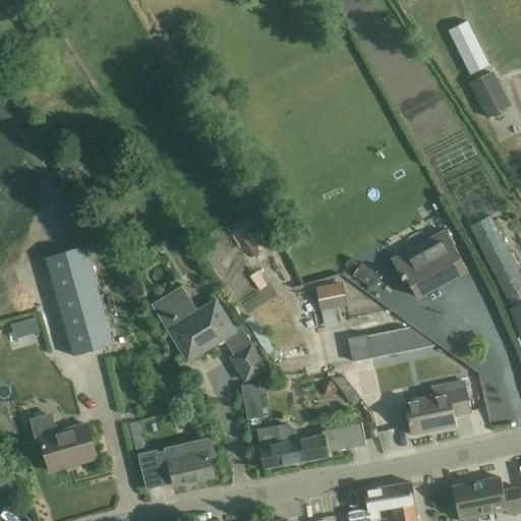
[(449,33),(471,76),(489,66),(468,22),(449,33)]
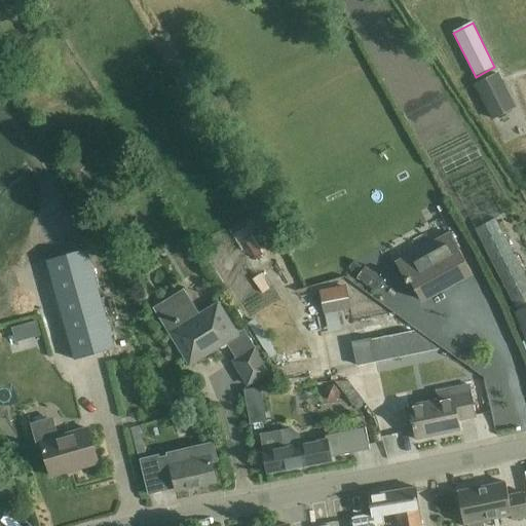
[(497,74),(476,85),(493,118),(515,107),(497,74)]
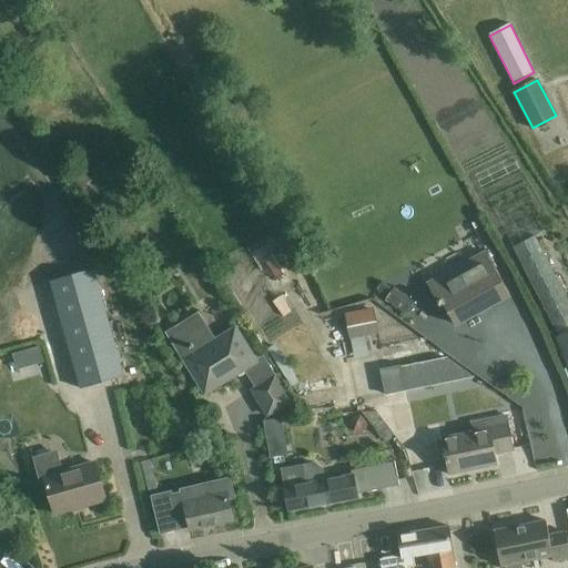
[(557,337),(567,331),(567,303),(535,236),(513,247),(557,337)]
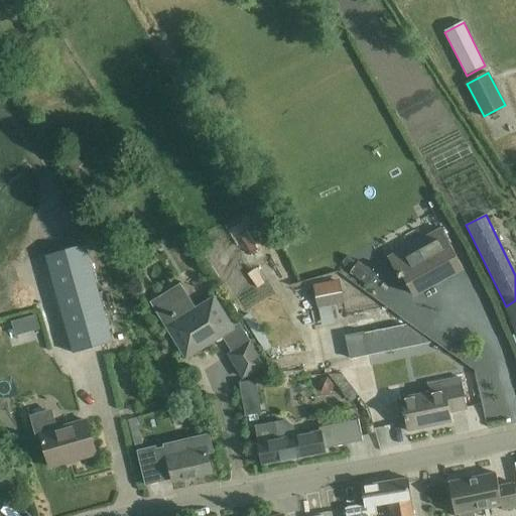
[(388,258),(389,261),(399,278),(403,276),(413,295),(463,268),(441,230),(388,258)]
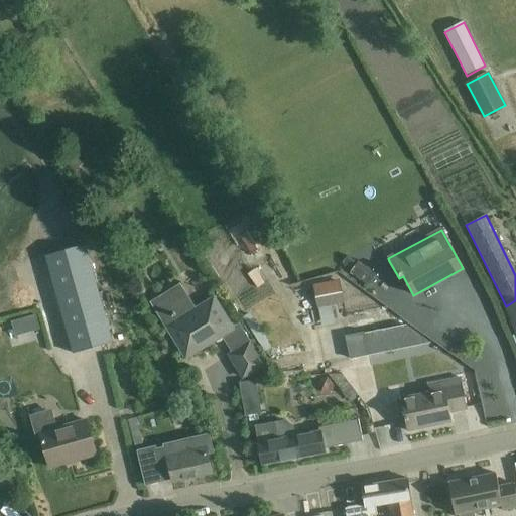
[(239,251),(251,270),(265,260),(253,242),(239,251)]
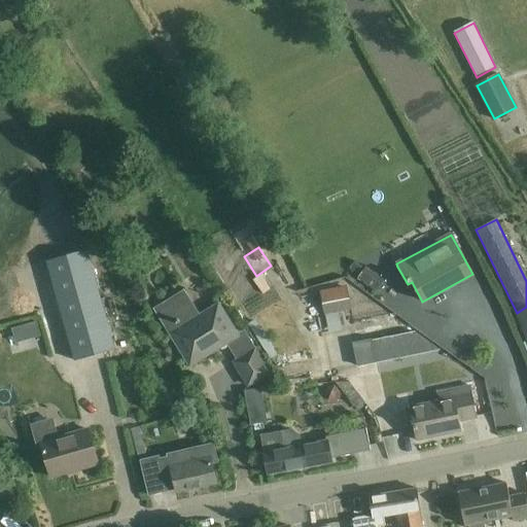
[(47,262),(75,360),(115,349),(86,251),(47,262)]
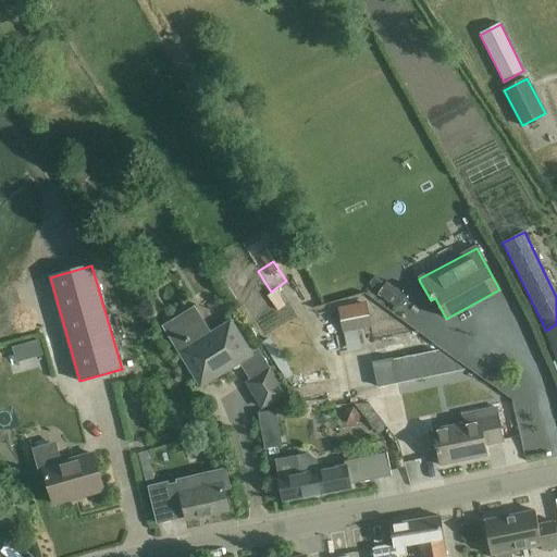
[(367,302),(337,308),(342,332),(371,326),(367,302)]
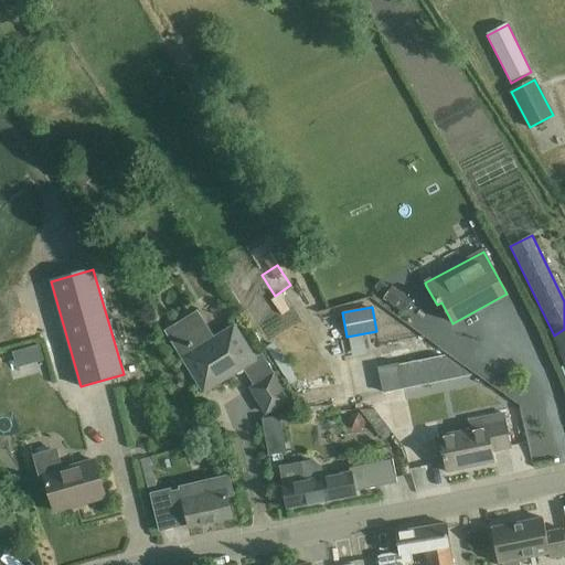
[(196,313),(167,332),(204,392),(255,361),(234,327),(213,340),(196,313)]
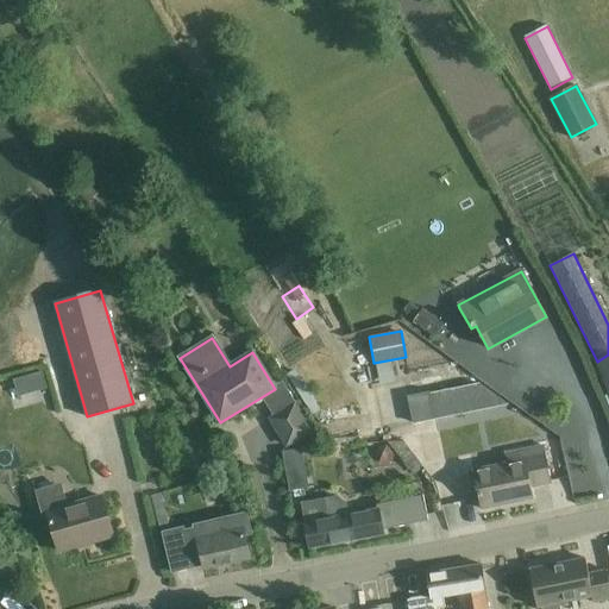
[(608,394),(608,357),(597,363),(608,394)]
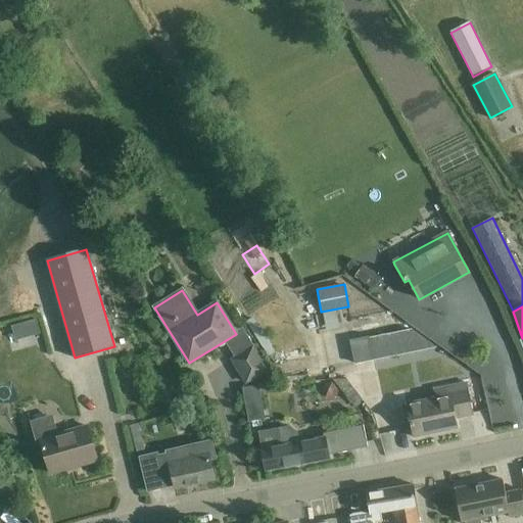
[(392,331),(398,357),(415,352),(409,327),(392,331)]
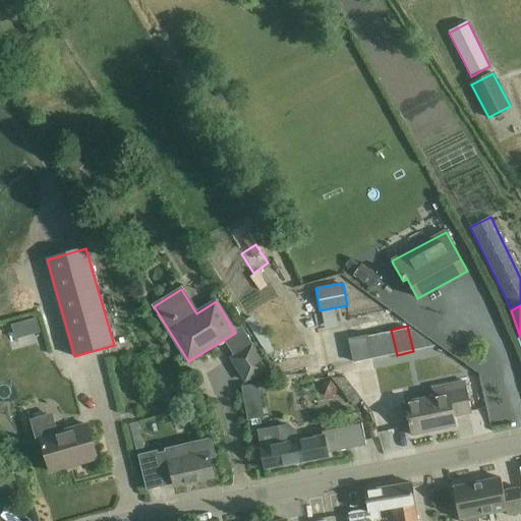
[(353,339),(359,362),(389,354),(384,331),(353,339)]
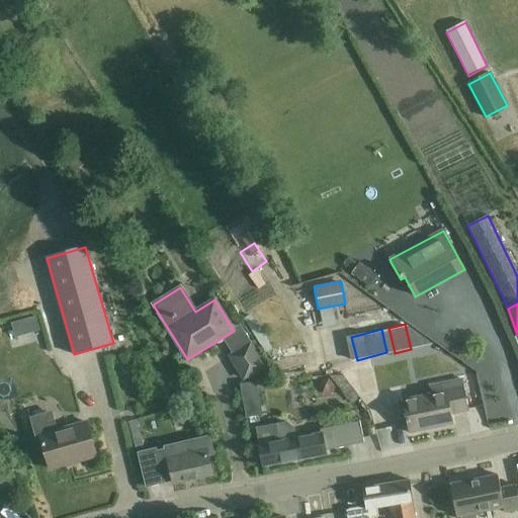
[(5,358),(36,357),(35,335),(4,336),(5,358)]
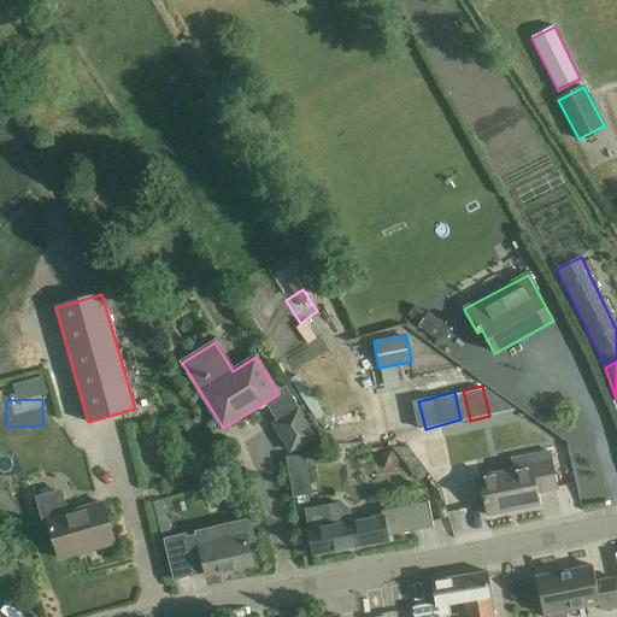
[(272,424),(289,452),(316,435),(298,409),(272,424)]
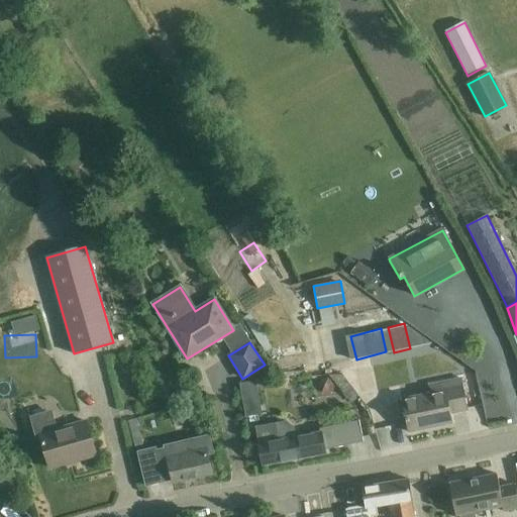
[(330,376),(351,404),(360,398),(342,374),(330,376)]
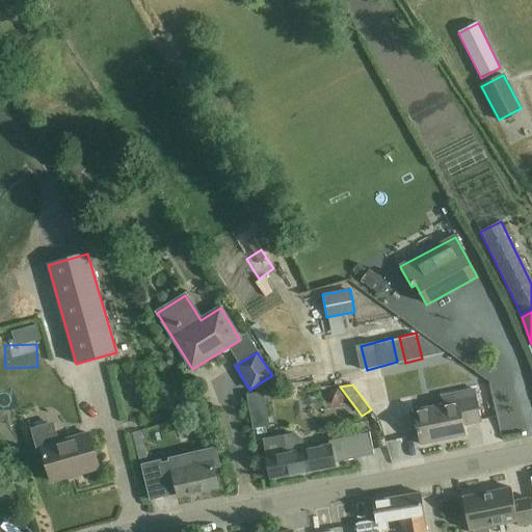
[(475,390),(454,394),(440,397),(441,403),(413,408),(420,445),(467,435),(464,426),(481,422),(475,390)]
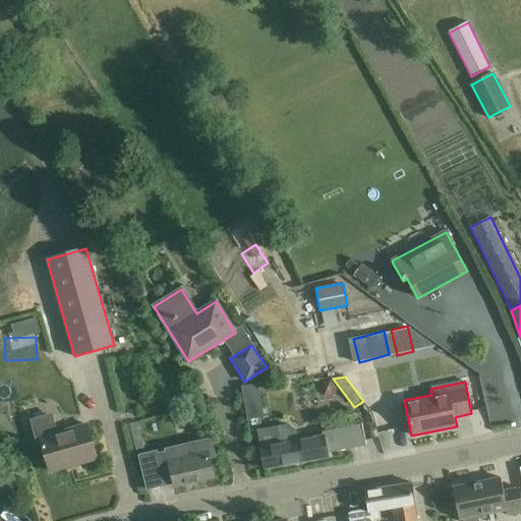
[(31,424),(33,431),(37,443),(42,442),(50,471),(97,458),(88,425),(58,433),(54,418),(31,424)]
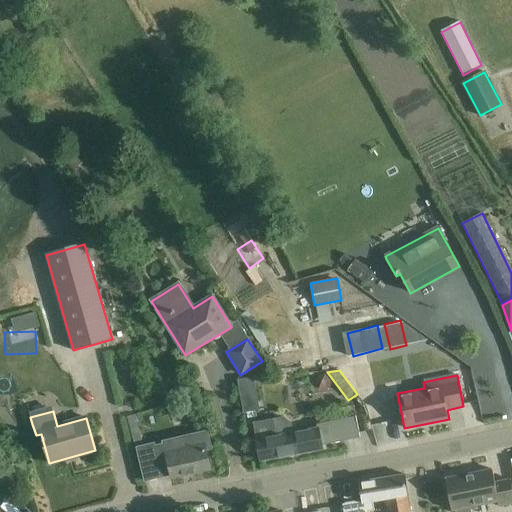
[(144,445),(136,415),(127,417),(135,448),(144,445)]
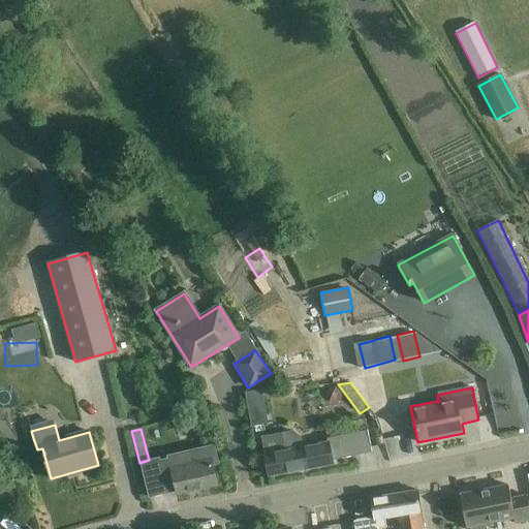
[(269,476),(334,464),(333,461),(372,453),(368,430),(329,437),(330,442),(304,446),(302,438),(293,431),(284,432),(282,433),(261,436),(269,476)]
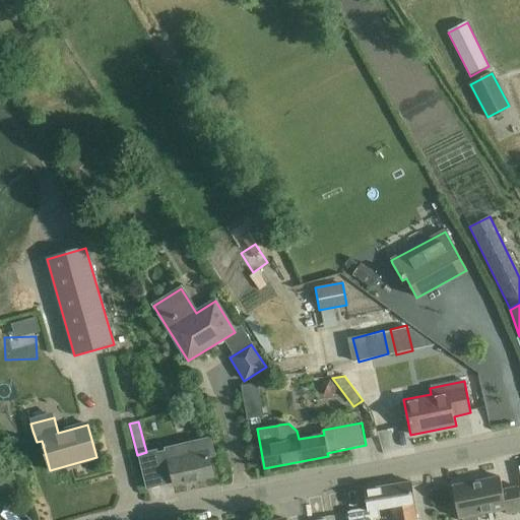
[(156,451),(139,455),(147,489),(164,484),(163,479),(173,476),(175,485),(213,476),(209,457),(214,456),(210,439),(166,449),(167,452),(157,454),(156,451)]
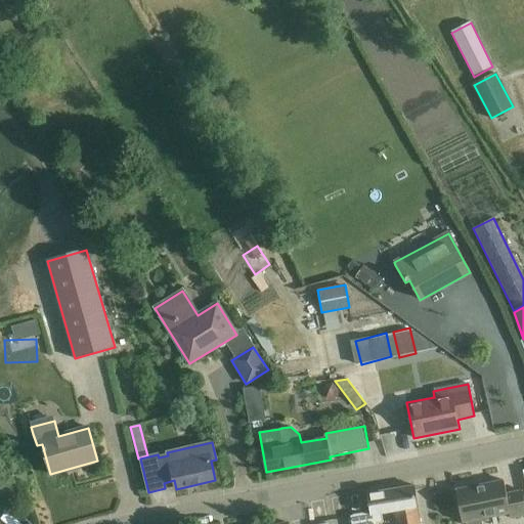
[(504,480),(455,489),(462,523),(466,522),(466,523),(481,523),(481,520),(509,515),(509,519),(523,515),(523,501),(522,490),(506,493),(504,480)]
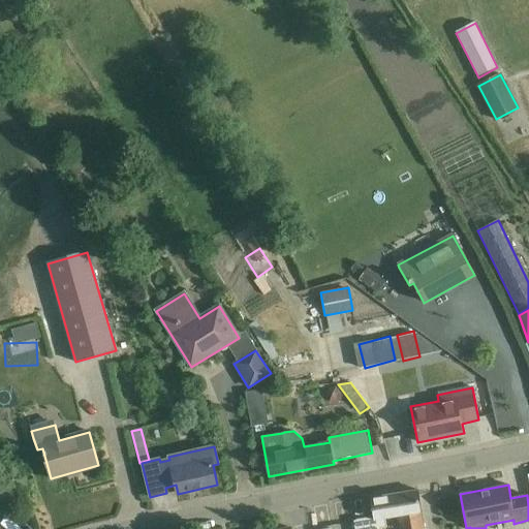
[(427,528),(421,490),(371,498),(374,518),(353,521),(354,528),(381,528),(382,528),(387,528),(386,519),(398,517),(400,528),(427,528)]
